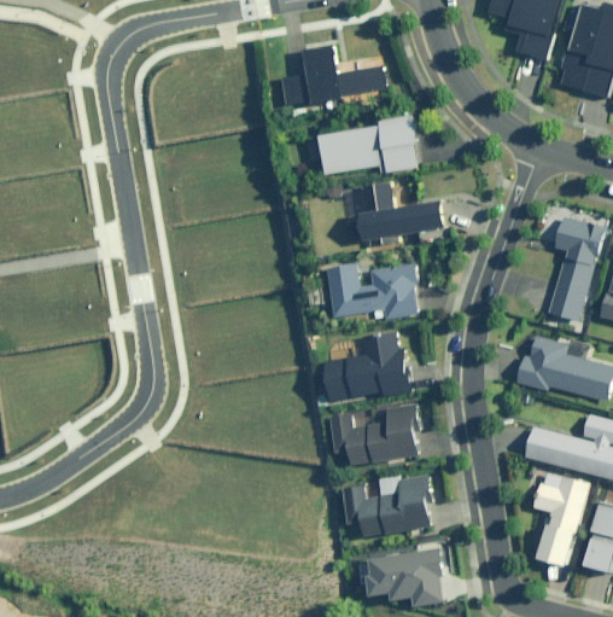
[(490,0),(489,13),(508,17),(507,25),(518,27),(514,52),(546,57),(554,0),(490,0)]
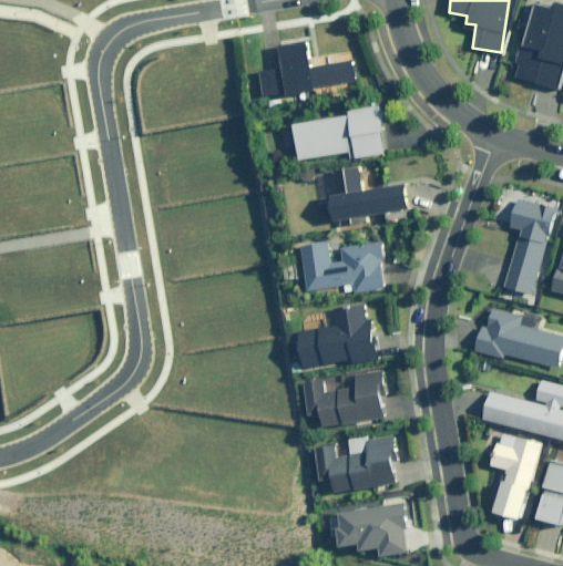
[(532,0),(513,76),(556,88),(562,62),(562,4),(550,1),(550,0),(532,0)]
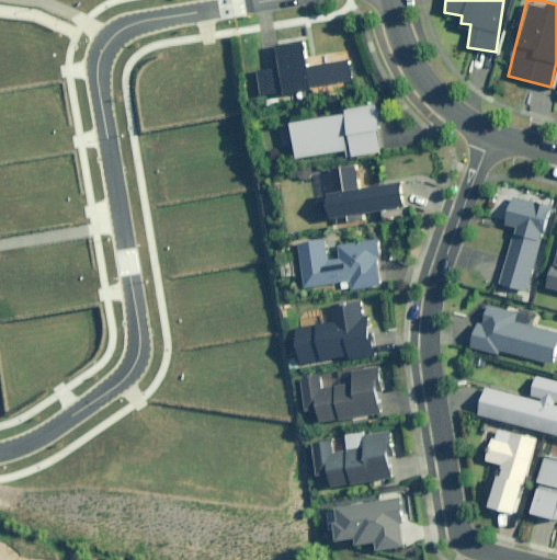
[(306,56),(302,40),(273,45),(277,66),(254,71),(260,95),(282,91),(282,94),(349,80),(344,58),(320,64),(319,54),(306,56)]
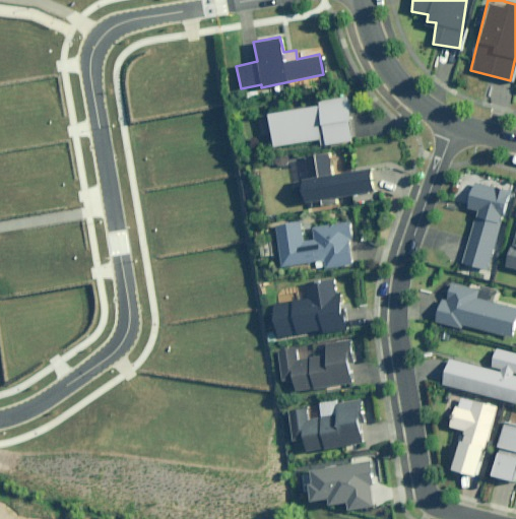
[(353,140),(346,96),(319,102),(320,106),(269,114),(274,146),(320,138),(321,145),(353,140)]
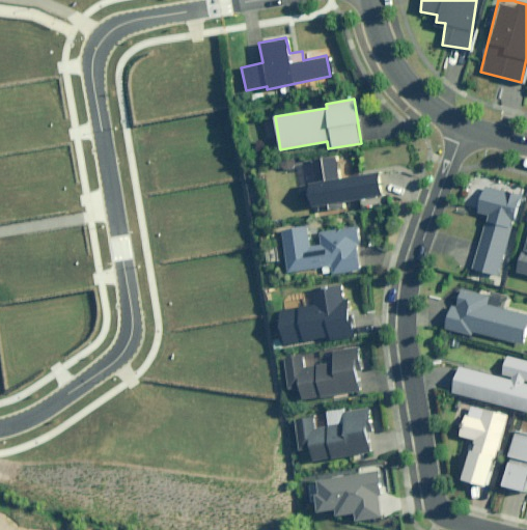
[(335,178),(332,156),(307,159),(313,205),(381,196),(378,173),(335,178)]
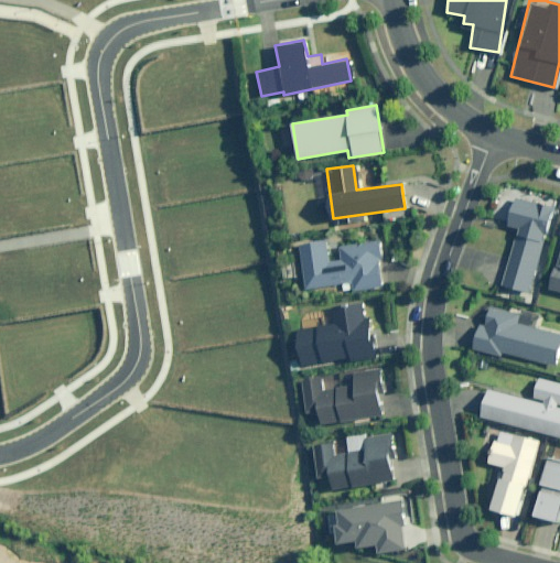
[(552,205),(515,194),(506,225),(516,228),(501,284),(528,292),(552,205)]
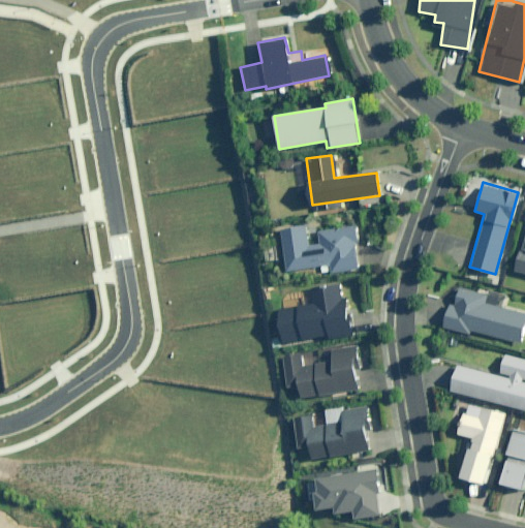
[(359,269),(352,225),(317,230),(319,244),(307,245),(304,225),(280,228),(286,271),(319,266),(320,274),(359,269)]
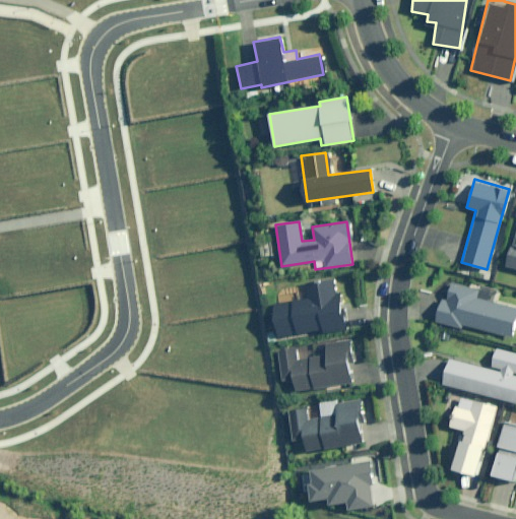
[(515,231),(506,265),(515,267),(515,231)]
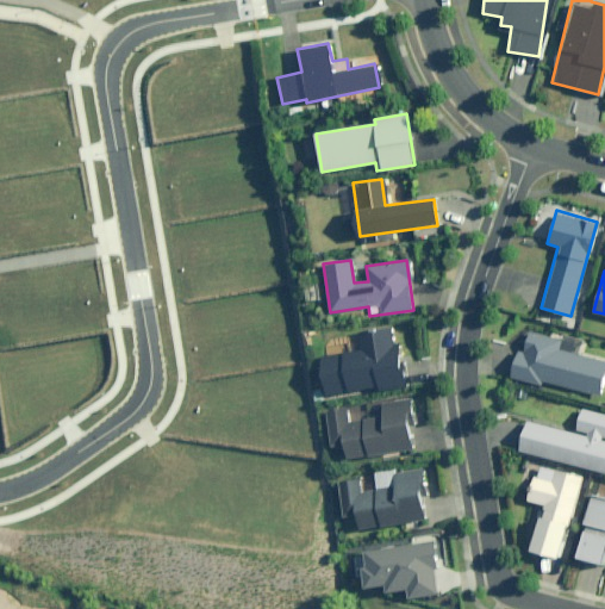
[(404,386),(397,328),(357,331),(360,350),(320,355),(325,395),(404,386)]
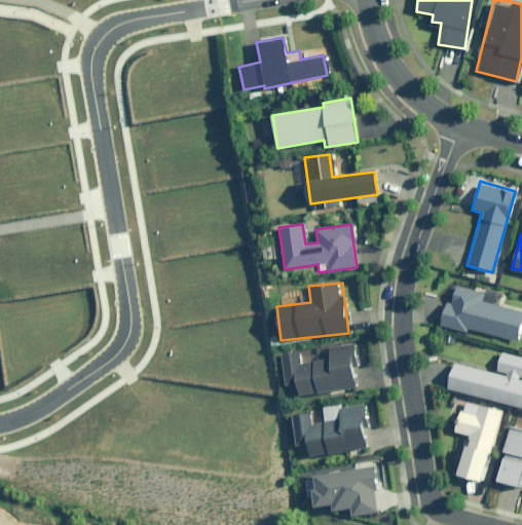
[(481,292),(455,286),(450,302),(445,301),(439,325),(463,331),(464,328),(515,341),(521,313),(521,311),(479,300),(481,292)]
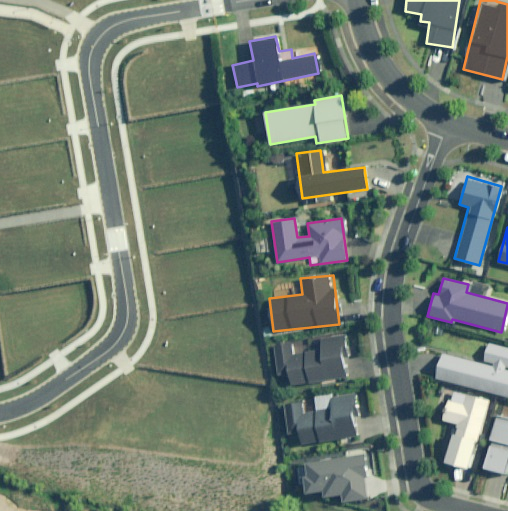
[(346,357),(342,334),(319,338),(321,349),(291,353),(290,342),(272,344),(277,375),(289,373),(291,385),(345,377),(343,358),(346,357)]
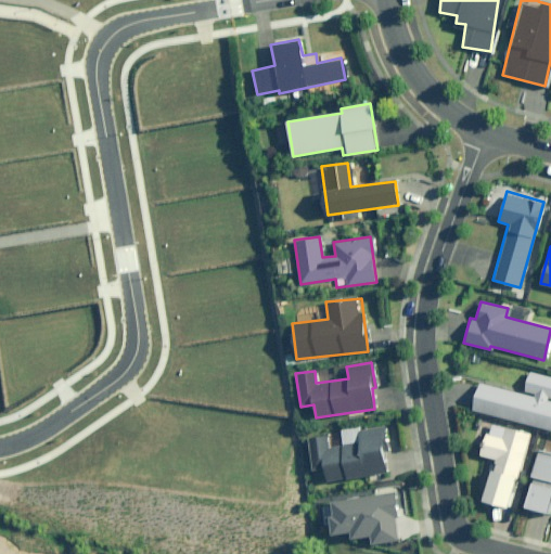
[(550,376),(527,371),(522,394),(478,383),(471,410),(550,429),(550,376)]
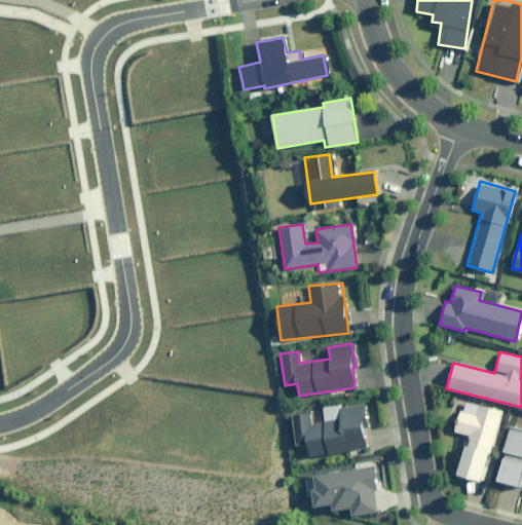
[(500,410),(477,404),(474,414),(458,410),(453,430),(469,435),(457,475),(481,481),(500,410)]
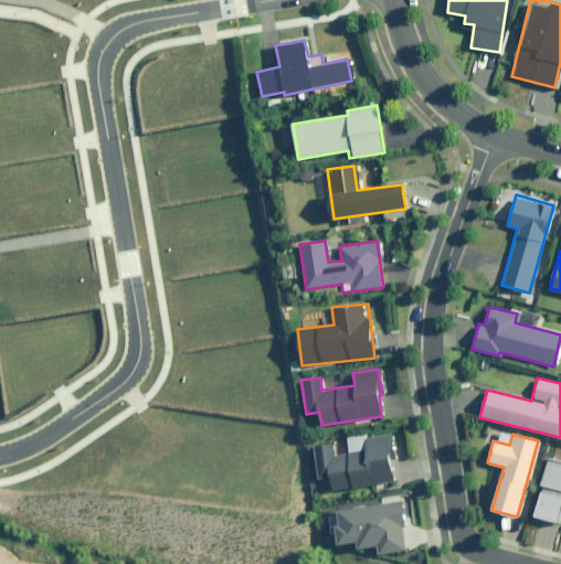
[(393,481),(387,435),(363,438),(364,450),(343,454),(341,442),(313,446),(317,479),(330,478),(332,490),(393,481)]
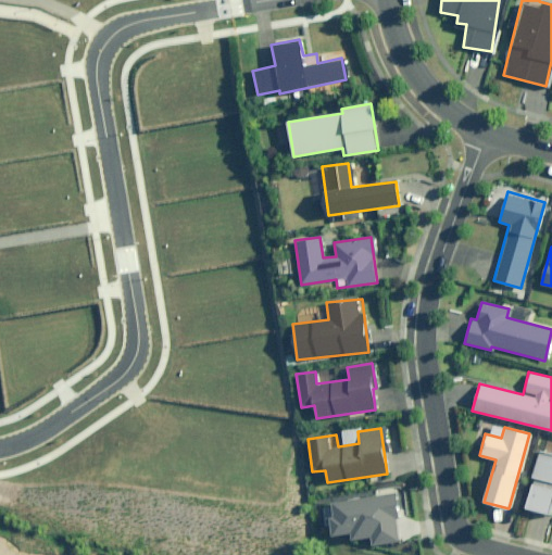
[(551,456),(537,454),(535,453),(529,477),(522,507),(544,513),(551,482),(551,481),(551,456)]
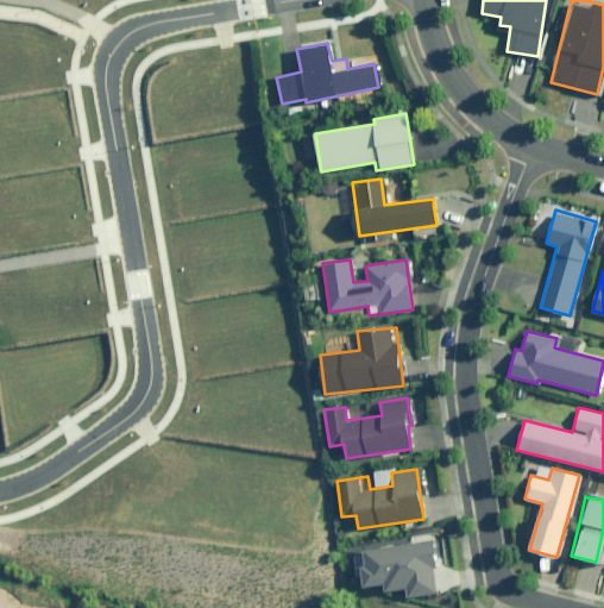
[(428,541),(356,552),(358,566),(354,568),(357,587),(377,584),(378,591),(402,588),(403,596),(432,593),(428,568),(432,566),(428,541)]
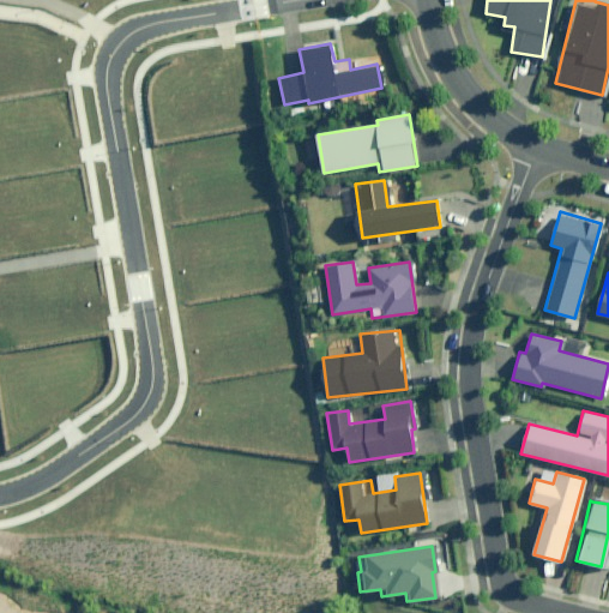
All buildings are outlined.
